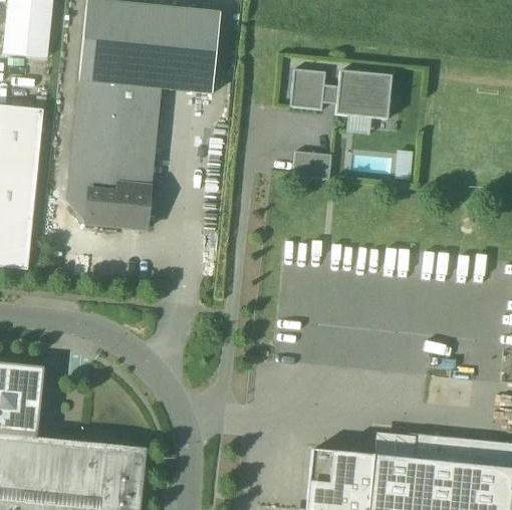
[(10,0),(5,52),(47,57),(53,0),(10,0)]
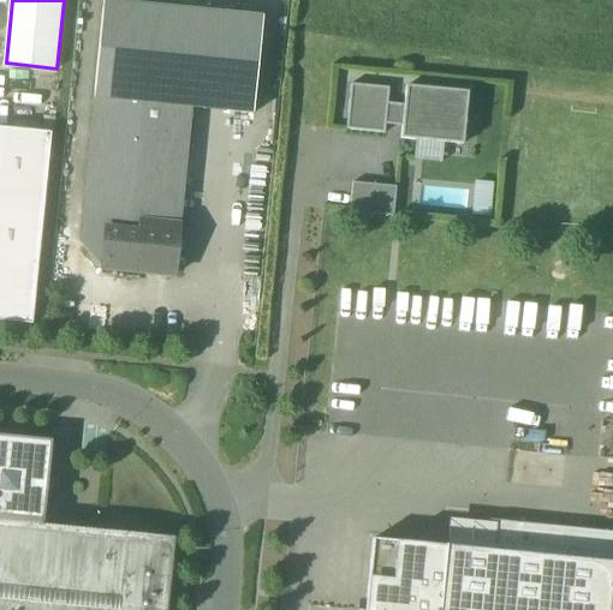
[(105,0),(95,95),(192,105),(255,111),(265,13),(129,0),(105,0)]
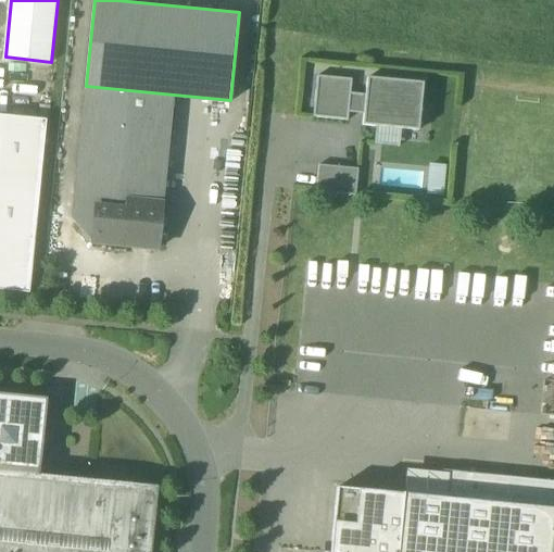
[(350,110),(350,104),(352,90),(353,77),(318,74),(314,114),(349,118),(350,110)]
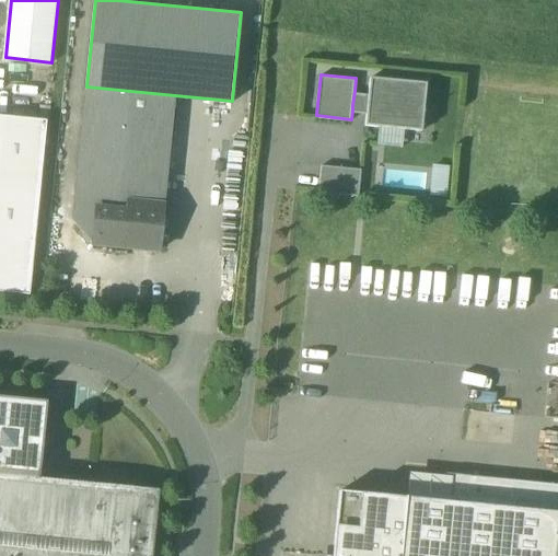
[(371,76),(370,93),(368,106),(368,113),(367,124),(381,125),(406,128),(423,129),(428,81),(371,76)]
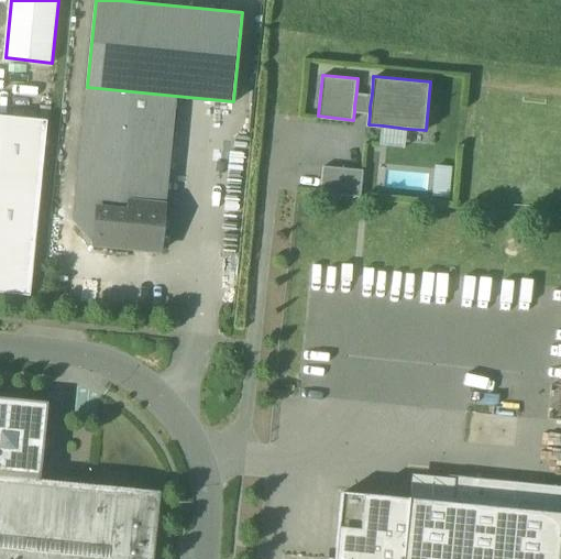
[(165,206),(176,96),(87,87),(74,219),(95,243),(96,243),(99,199),(165,206)]
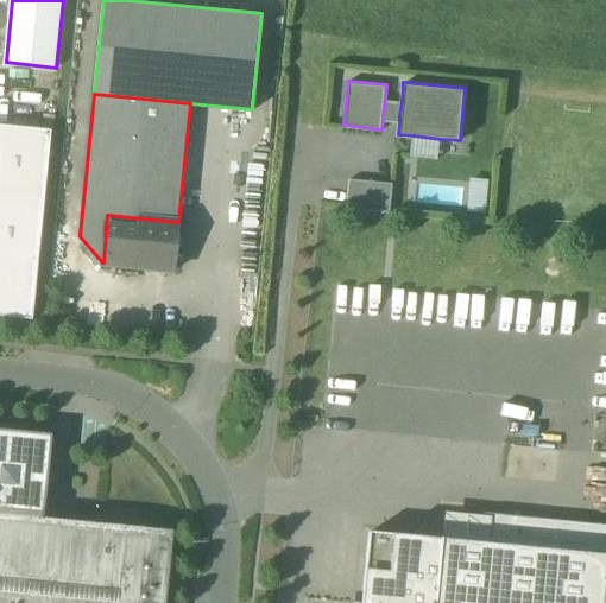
[(383,114),(399,115),(402,101),(385,99),(383,114)]
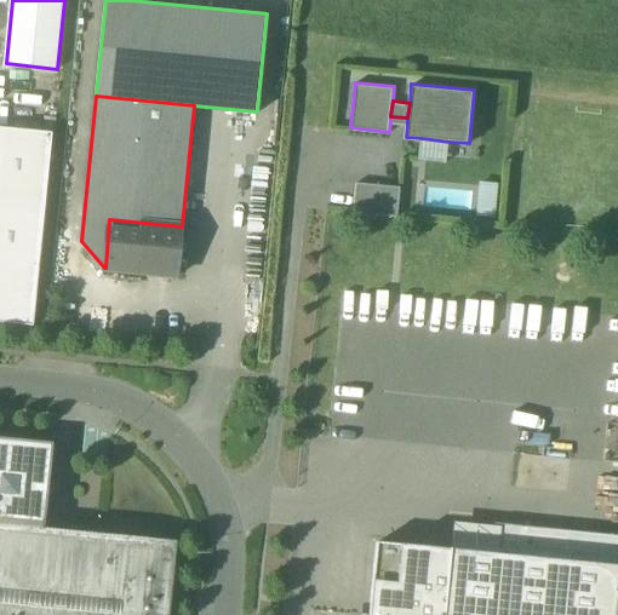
[(0,321),(34,325),(53,131),(0,126),(0,321)]
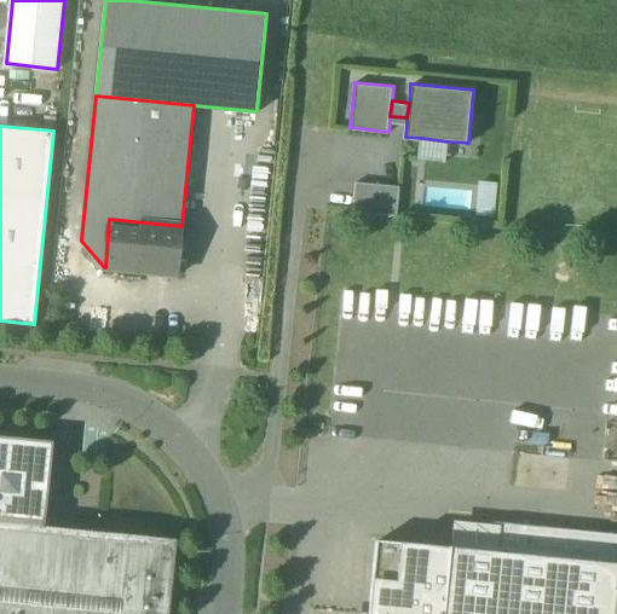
[(449,142),(421,138),(419,157),(447,160),(449,142)]
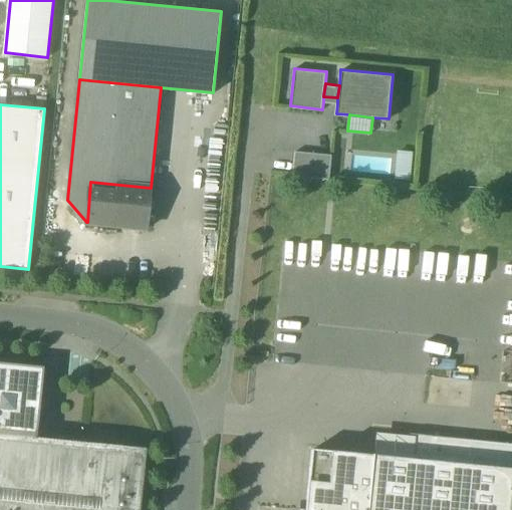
[(394,174),(410,175),(411,149),(395,148),(394,174)]
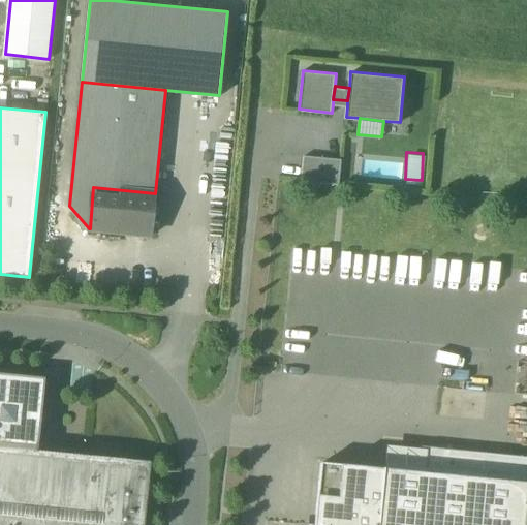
[(302,180),(340,184),(342,158),(305,154),(302,180)]
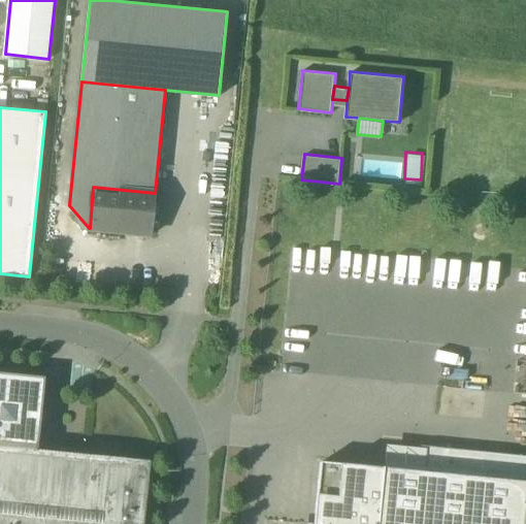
[(90,228),(152,234),(155,193),(93,187),(90,228)]
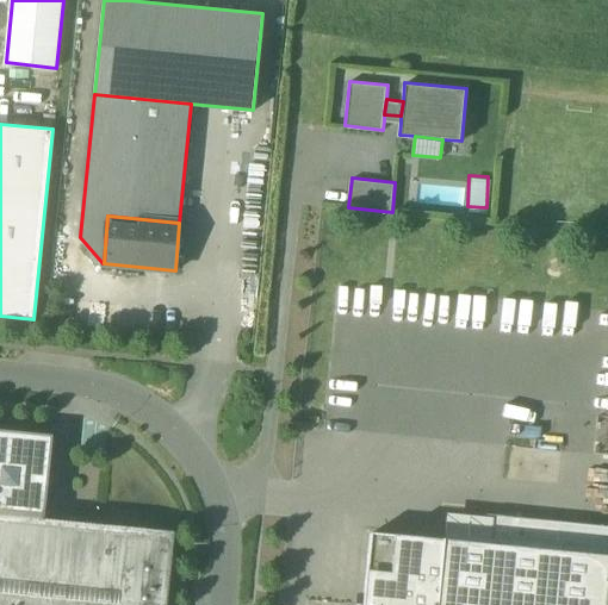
[(488,310),(488,316),(559,315),(559,297),(473,299),(473,310),(488,310)]
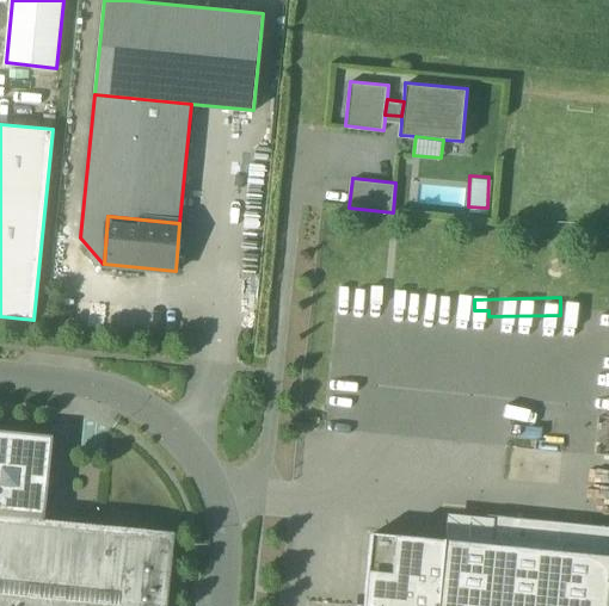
[(0,428),(0,605),(167,605),(176,531),(45,519),(54,434),(0,428)]
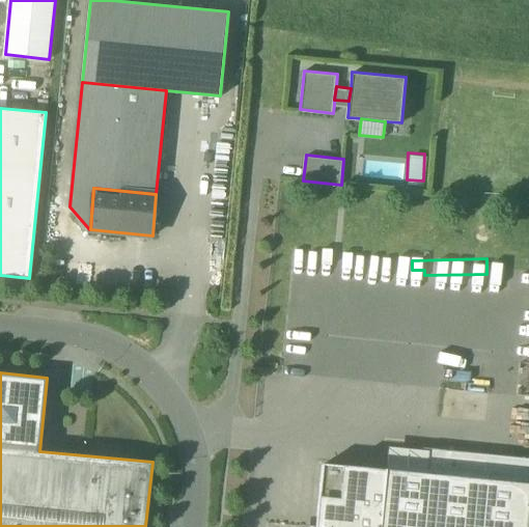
[(422,473),(484,479),(488,453),(424,447),(422,473)]
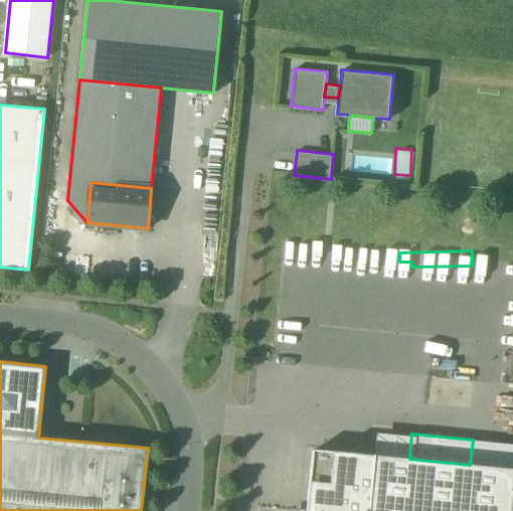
[(512,443),(473,440),(470,465),(512,469),(512,443)]
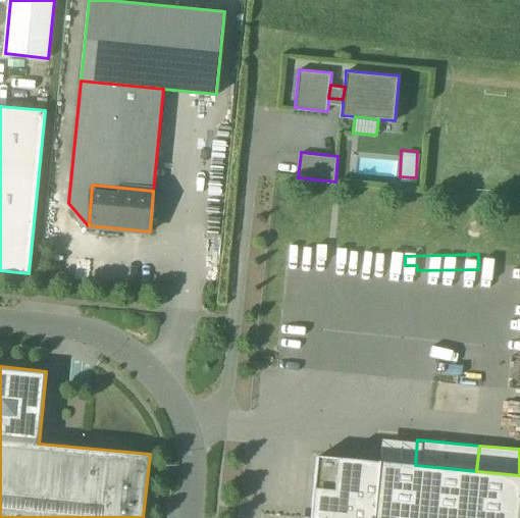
[(518,517),(519,505),(519,475),(476,471),(415,465),(317,456),(311,516),(311,517),(518,517)]
